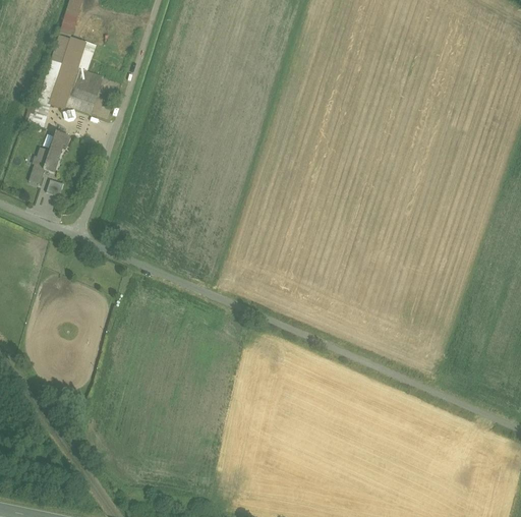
[(70,0),(60,33),(70,37),(82,0),(70,0)]
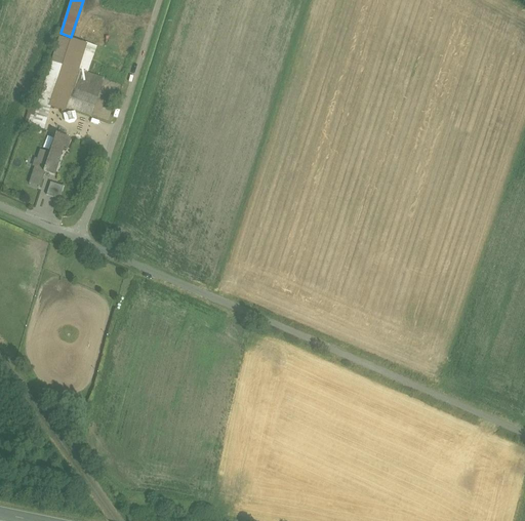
[(49,103),(71,37),(61,33),(31,122),(43,126),(51,104),(49,103)]
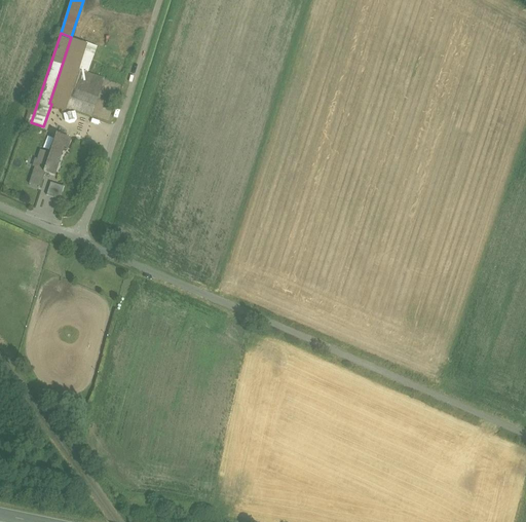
[(87,42),(71,37),(49,103),(51,104),(65,108),(67,104),(73,85),(79,67),(87,42)]
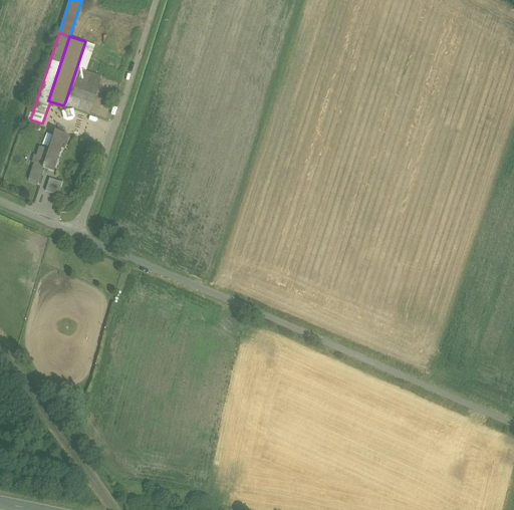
[(94,44),(85,41),(77,65),(86,68),(94,44)]
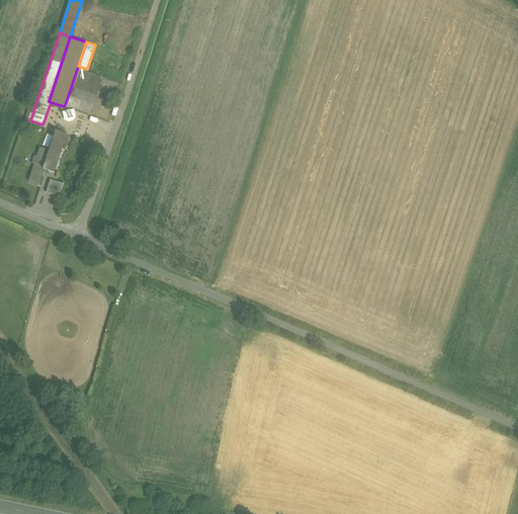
[(78,66),(72,84),(96,93),(102,74),(87,69),(78,66)]
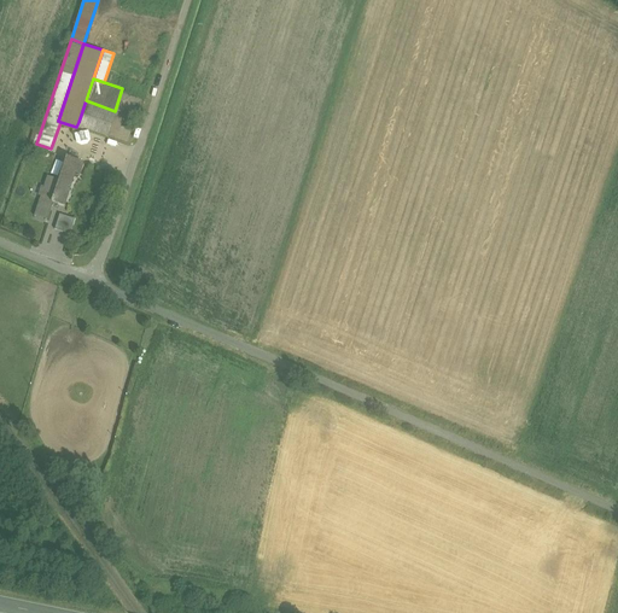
[(115,111),(86,100),(79,122),(106,132),(115,111)]
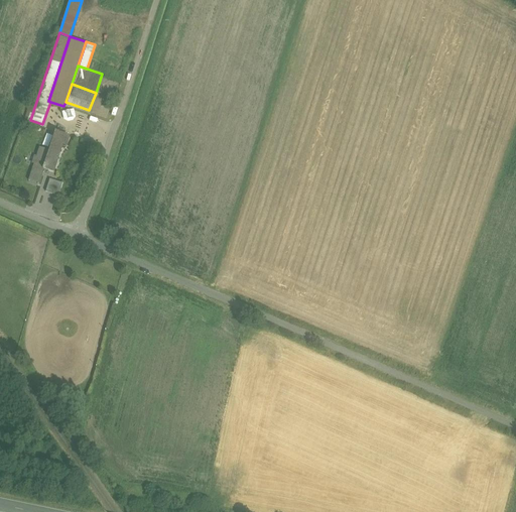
[(48,147),(39,144),(28,177),(38,180),(43,166),(53,169),(67,131),(55,128),(48,147)]
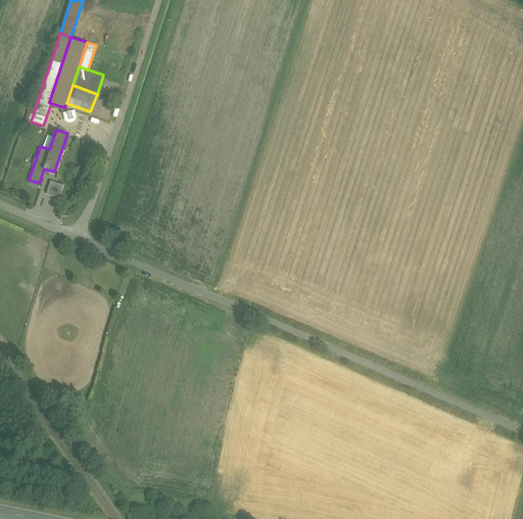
[(63,182),(50,178),(46,191),(59,195),(63,182)]
